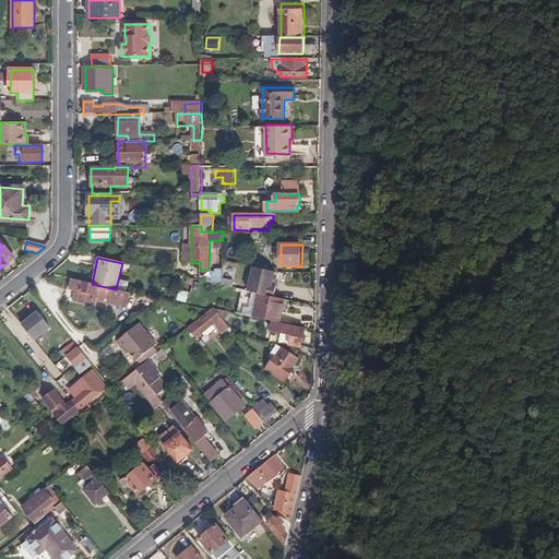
[(262,294),(274,297),(276,287),(272,286),(274,280),(276,272),(253,268),(247,290),(262,294)]
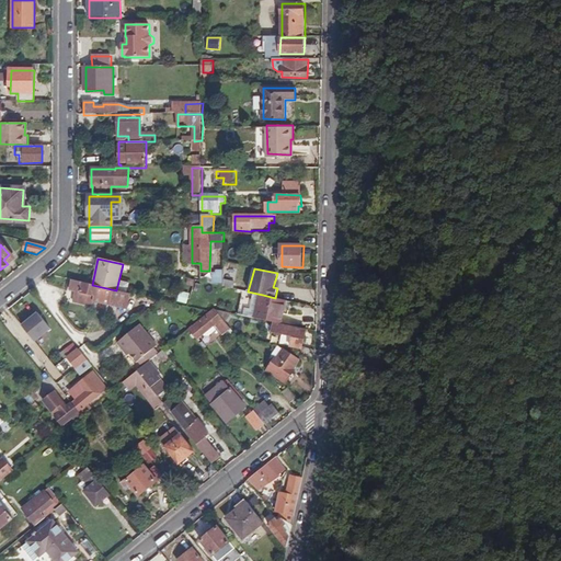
[(212,274),(212,284),(222,286),(222,279),(222,270),(216,270),(216,274),(212,274)]
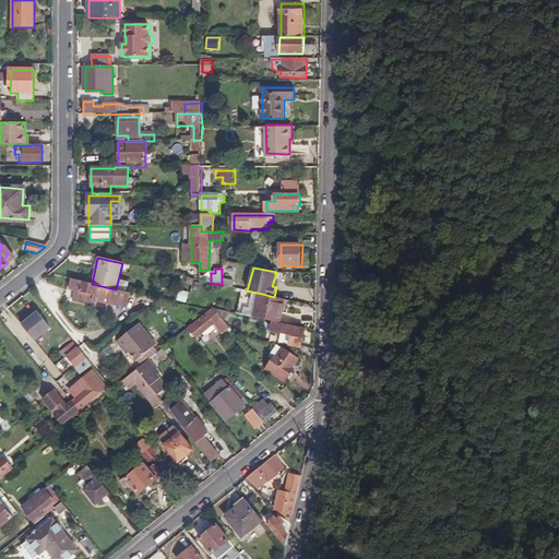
[(71,280),(71,278),(69,288),(75,289),(73,300),(94,305),(96,300),(127,307),(131,293),(116,289),(92,284),(71,280)]
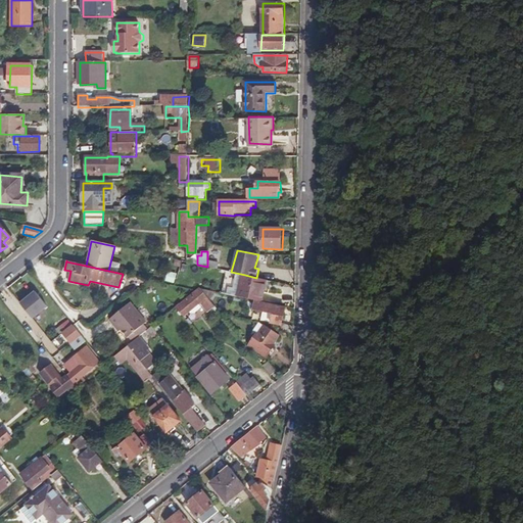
[(262,302),(266,280),(256,278),(245,275),(242,289),(231,287),(229,295),(262,302)]
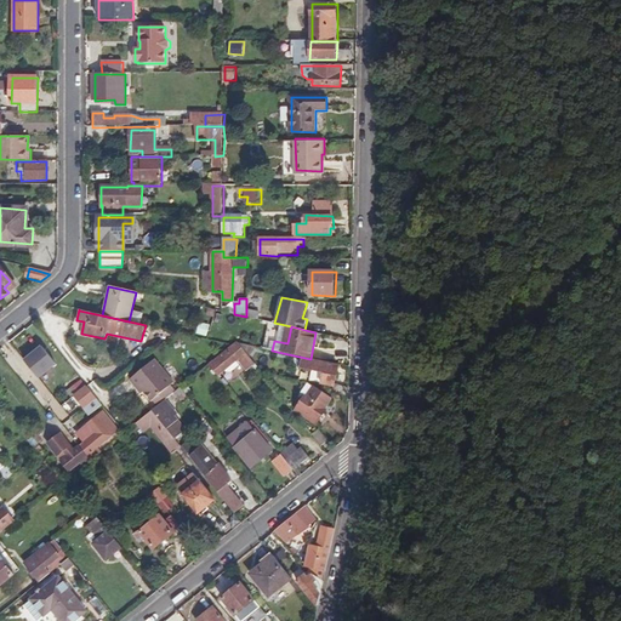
[(248,371),(256,365),(255,365),(249,357),(239,343),(237,342),(232,346),(209,365),(218,376),(238,360),(248,371)]
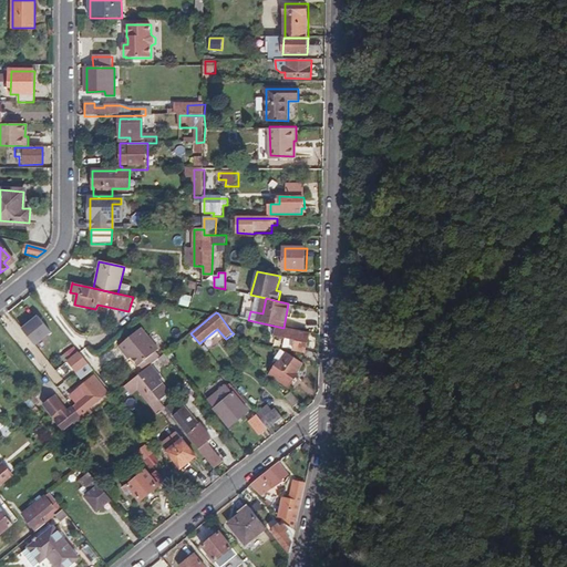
[(232,326),(234,317),(218,313),(227,326),(232,326)]
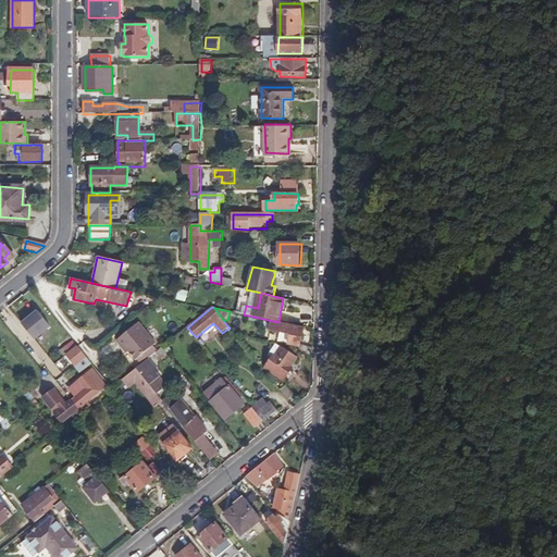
[(23,323),(35,339),(51,326),(38,311),(23,323)]
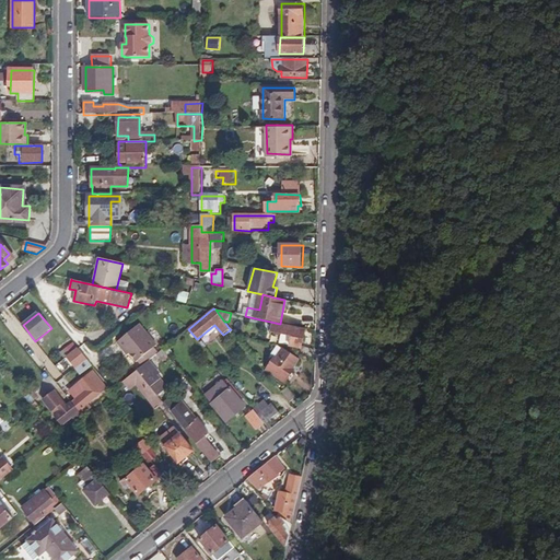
[(142,366),(149,361),(144,356),(154,348),(158,346),(140,324),(117,341),(124,350),(125,348),(129,353),(130,352),(142,366)]
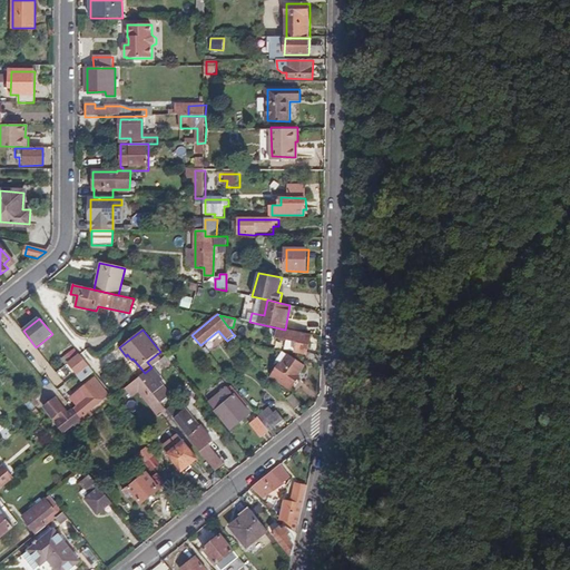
[(322,361),(322,357),(308,354),(312,337),(279,330),(277,338),(298,343),(296,353),(307,355),(306,357),(322,361)]
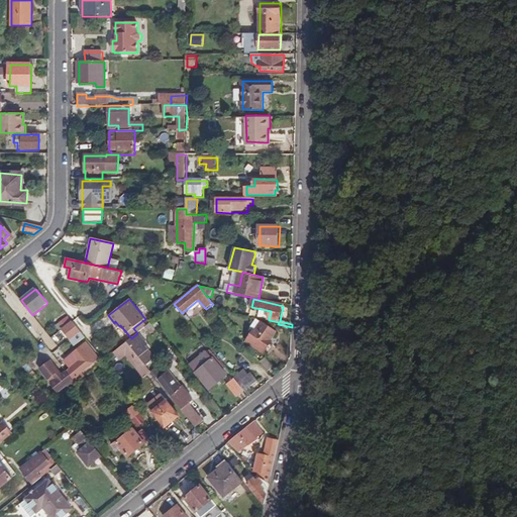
[(137,333),(146,326),(142,321),(133,328),(137,333)]
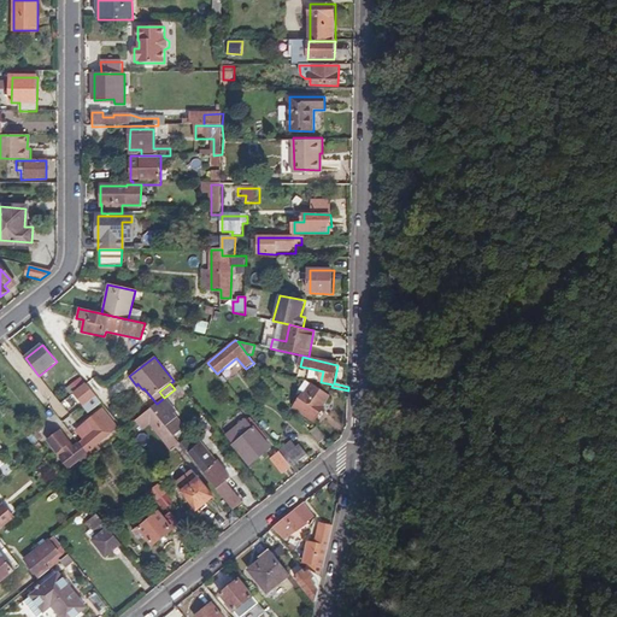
[(101,403),(87,385),(75,394),(90,412),(101,403)]
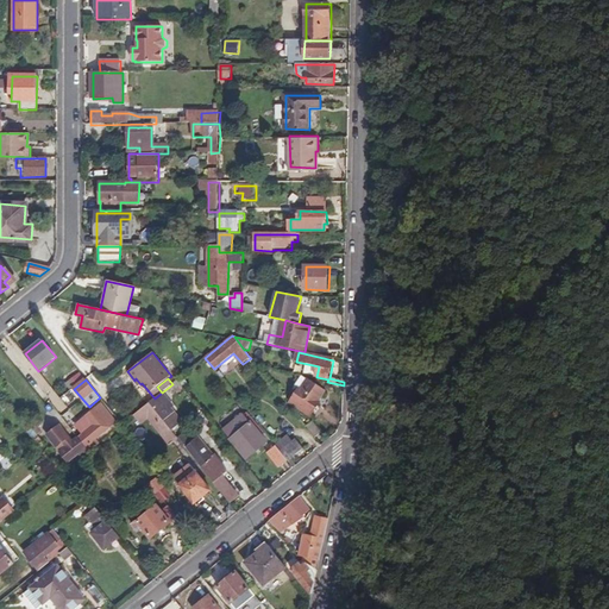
[(293,403),(312,416),(321,402),(319,402),(326,390),(308,380),(302,391),(300,390),(293,403)]
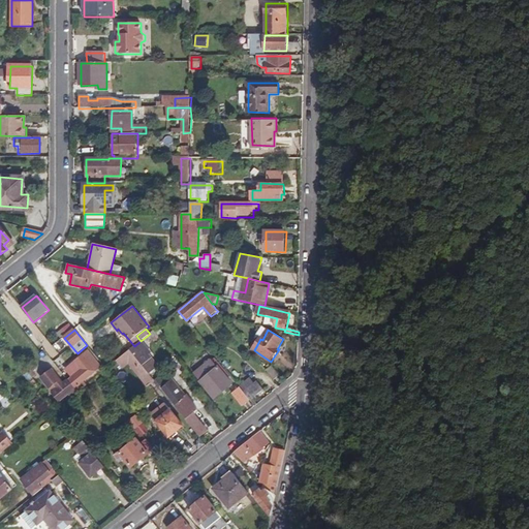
[(299,340),(299,335),(284,332),(283,337),(299,340)]
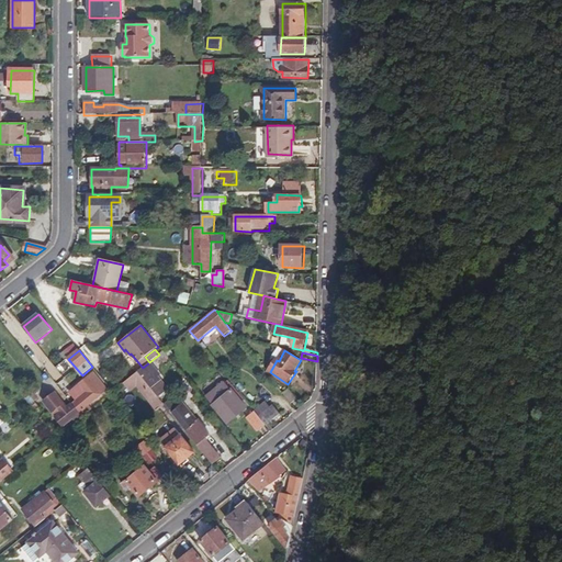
[(158,380),(147,367),(139,372),(150,385),(158,380)]
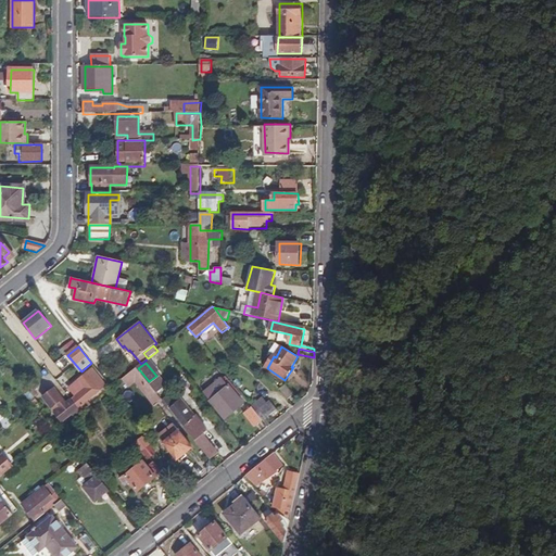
[(224,376),(225,375),(217,364),(211,368),(219,379),(224,376)]
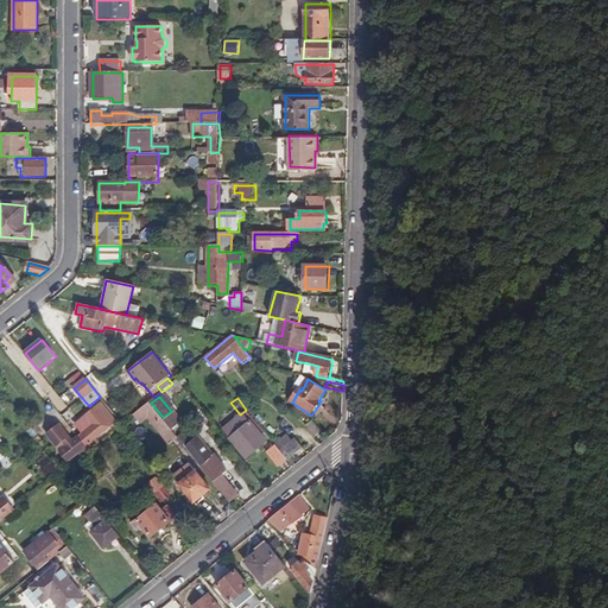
[(150,401),(132,416),(138,424),(149,416),(154,425),(163,418),(150,401)]
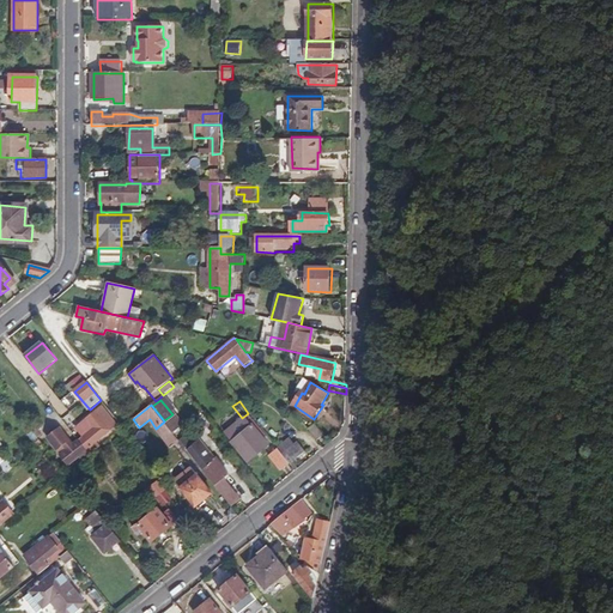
[(85,438),(82,441),(91,453),(97,448),(93,444),(116,426),(102,407),(85,420),(85,422),(77,429),(85,438)]
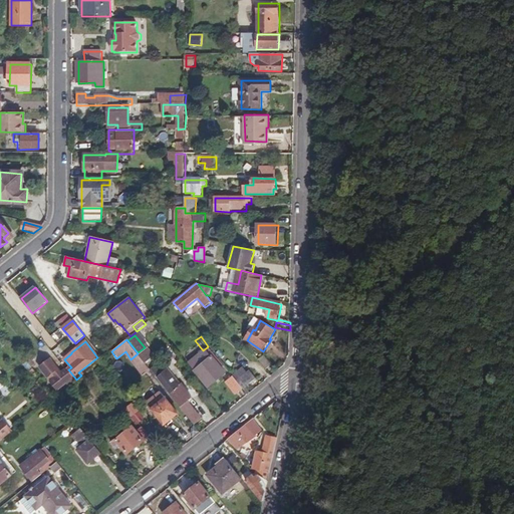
[(226,372),(207,347),(203,350),(197,355),(199,358),(192,364),(210,386),(226,372)]
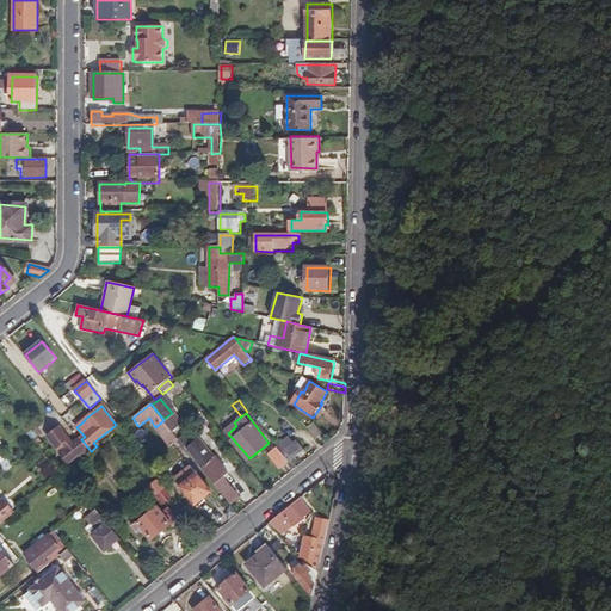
[(171,445),(179,439),(164,420),(155,427),(171,445)]
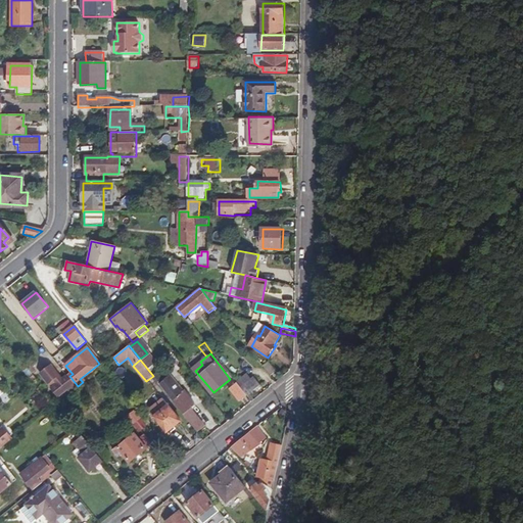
[(269,362),(264,366),(272,376),(277,371),(269,362)]
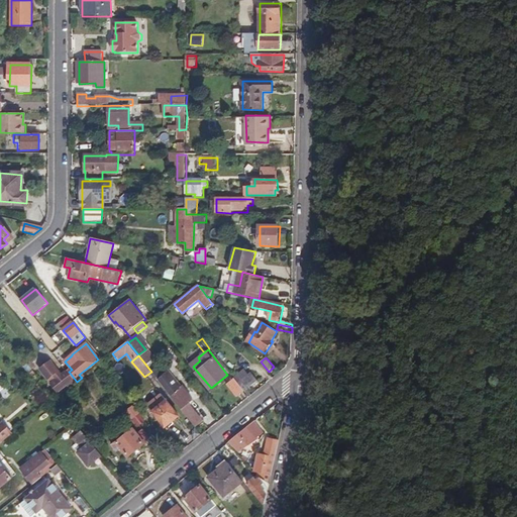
[(32,360),(28,364),(32,370),(36,367),(32,360)]
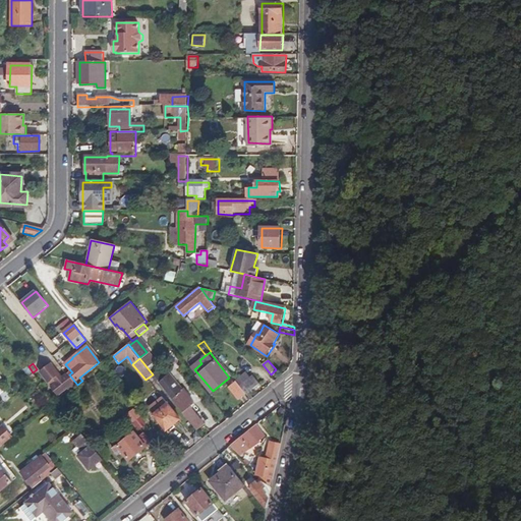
[(76,386),(68,375),(63,380),(51,364),(41,372),(50,384),(55,380),(58,383),(52,389),(57,395),(67,388),(70,391),(76,386)]
